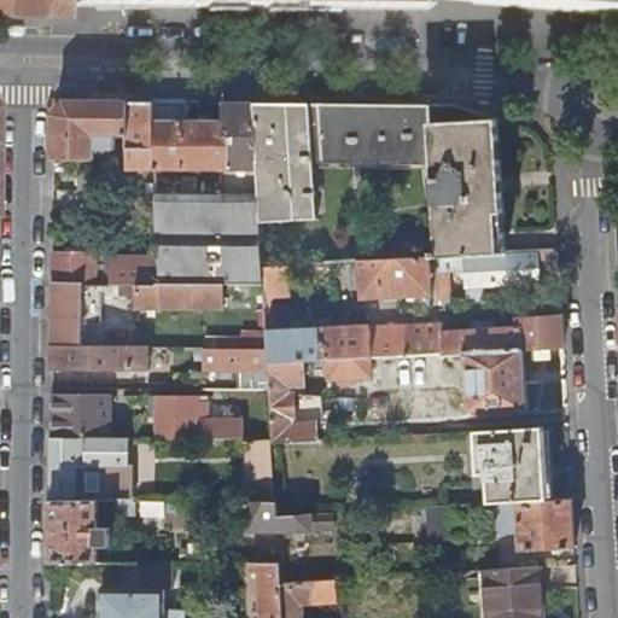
[(0,0),(0,16),(13,17),(13,0),(0,0)]
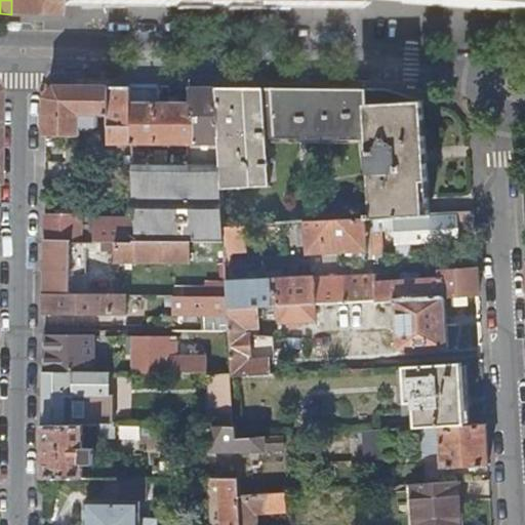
[(66,0),(11,0),(11,14),(66,16),(66,5),(66,0)]
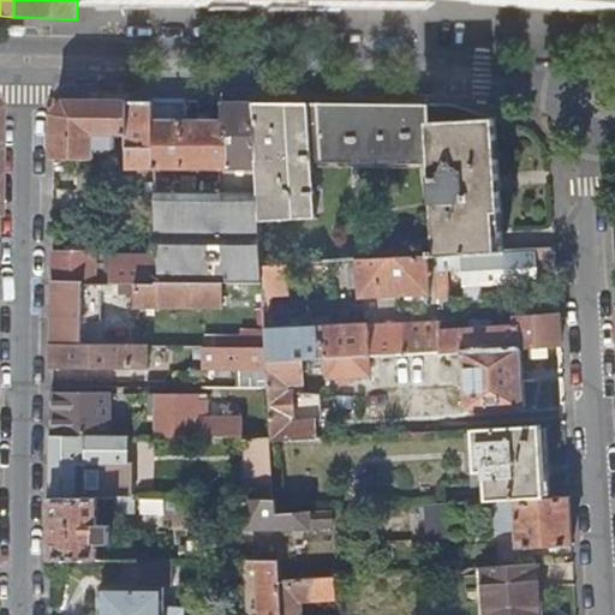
[(77,0),(77,6),(404,10),(427,10),(427,0),(77,0)]
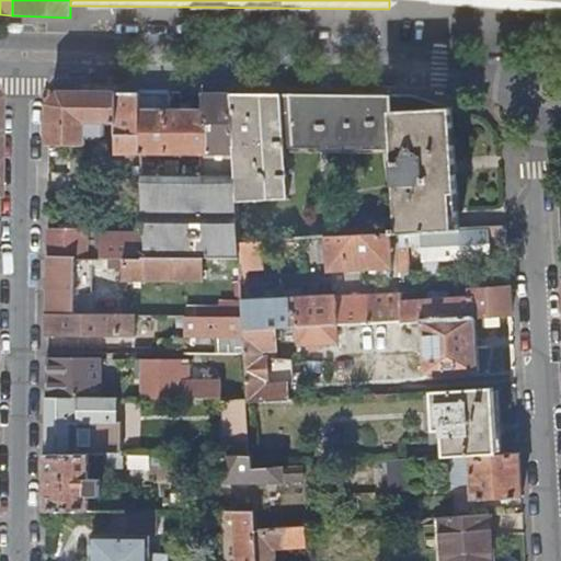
[(560,0),(413,0),(560,10),(560,0)]
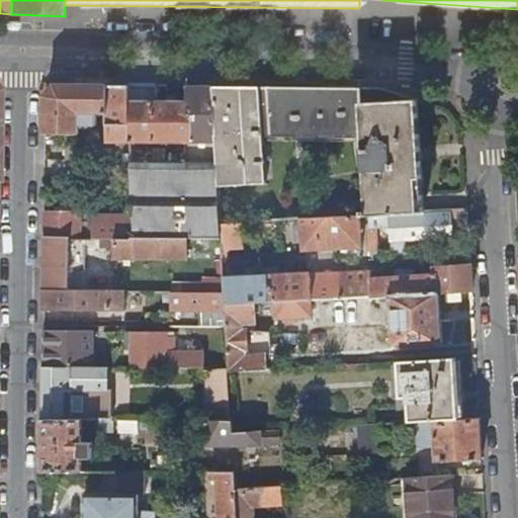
[(106,142),(130,142),(127,85),(56,84),(45,95),(45,134),(78,134),(78,123),(96,123),(96,112),(106,112),(106,142)]
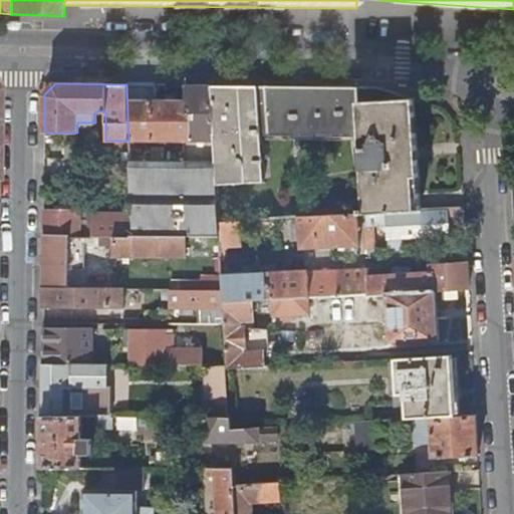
[(130,166),(131,215),(132,236),(185,237),(220,237),(219,223),(217,186),(211,85),(185,85),(185,99),(156,100),(156,85),(126,84),(129,141),(186,141),(186,161),(129,161),(130,166)]
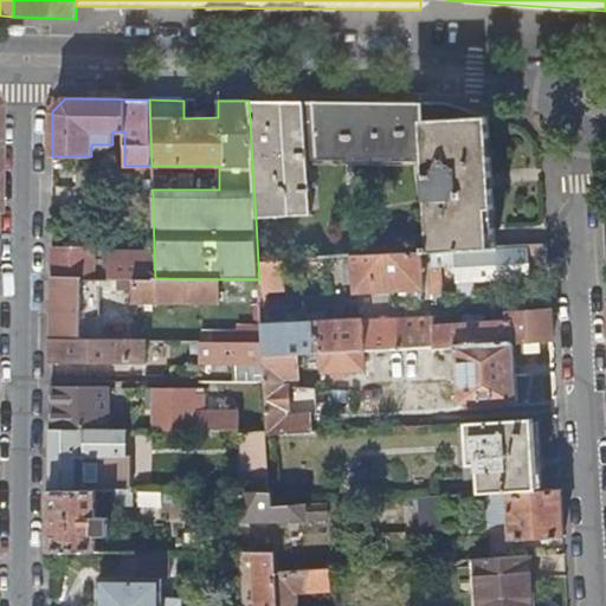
[(424,158),(429,252),(456,251),(495,249),(494,227),(489,117),(445,103),(249,101),(256,219),(310,216),(307,158),(424,158)]
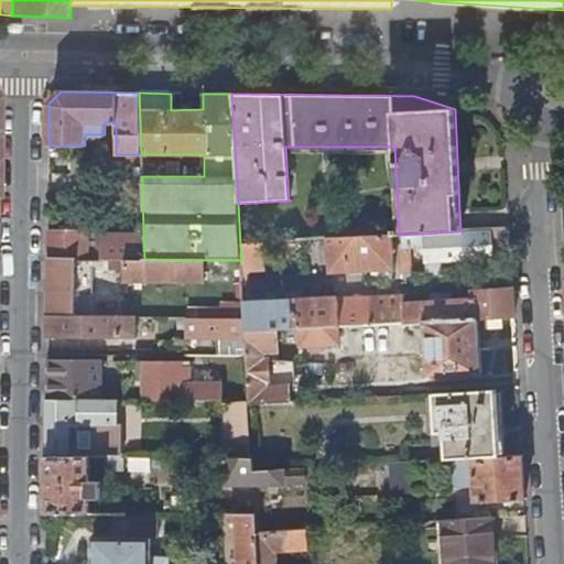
[(86,159),(74,159),(74,174),(121,174),(121,163),(86,164),(86,159)]
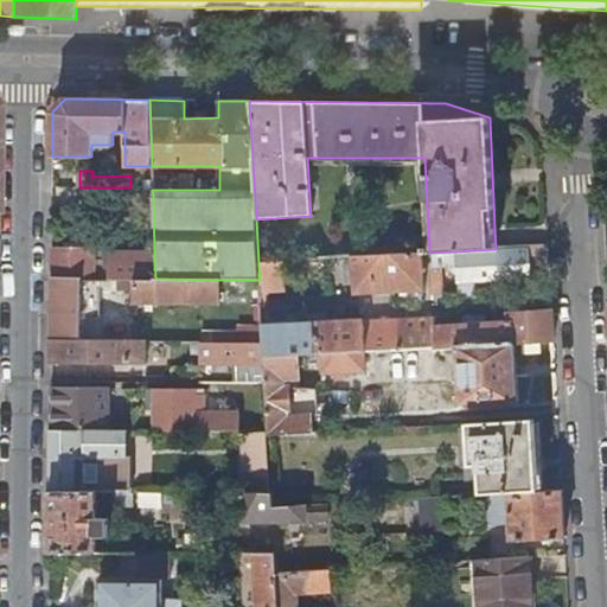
[(144,196),(153,196),(152,190),(152,181),(142,181),(144,196)]
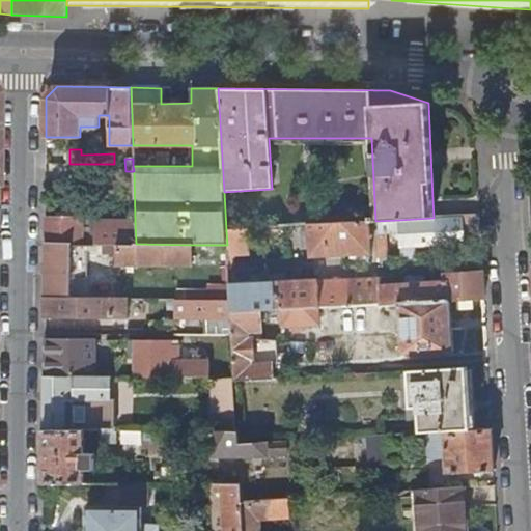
[(81,232),(95,232),(95,222),(95,215),(89,215),(89,218),(81,219),(81,232)]
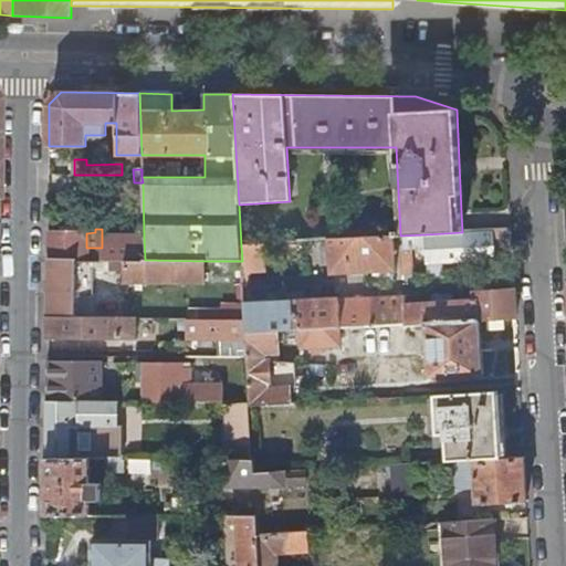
[(493,259),(492,230),(462,232),(426,234),(427,262),(493,259)]
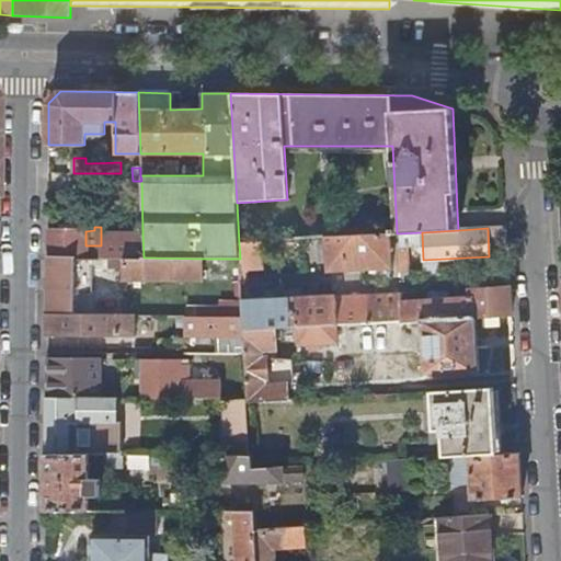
[(47,258),(90,258),(125,258),(144,258),(142,235),(101,235),(101,245),(101,250),(86,250),(86,245),(86,231),(48,231),(47,258)]
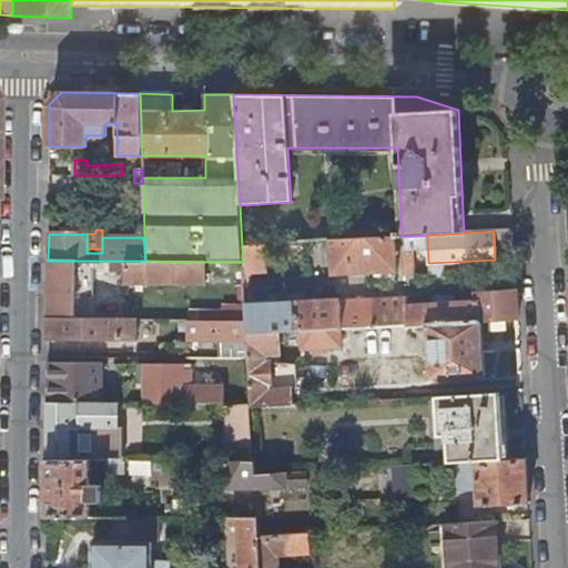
[(396,272),(394,237),(328,241),(331,275),(396,272)]
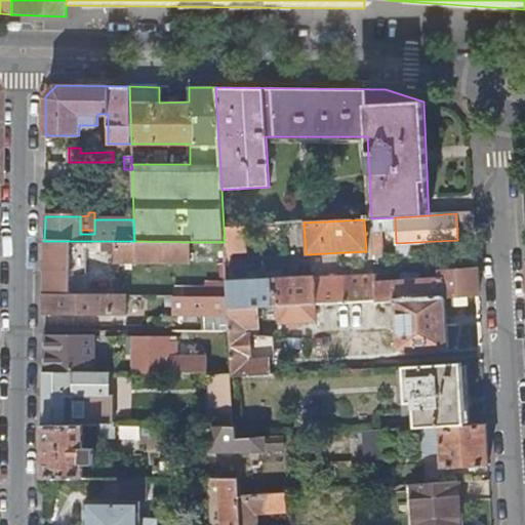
[(224,228),(225,242),(226,259),(232,258),(231,249),(240,249),(239,227),(224,228)]
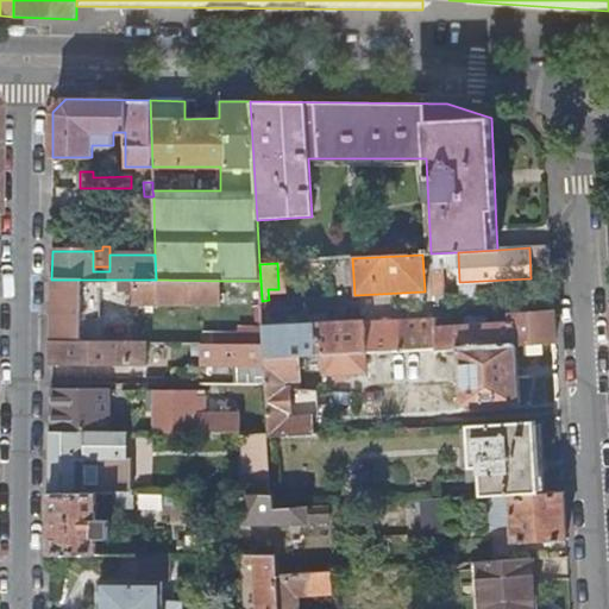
[(98,280),(51,280),(51,330),(51,343),(81,343),(81,320),(89,320),(89,316),(98,316),(98,280)]
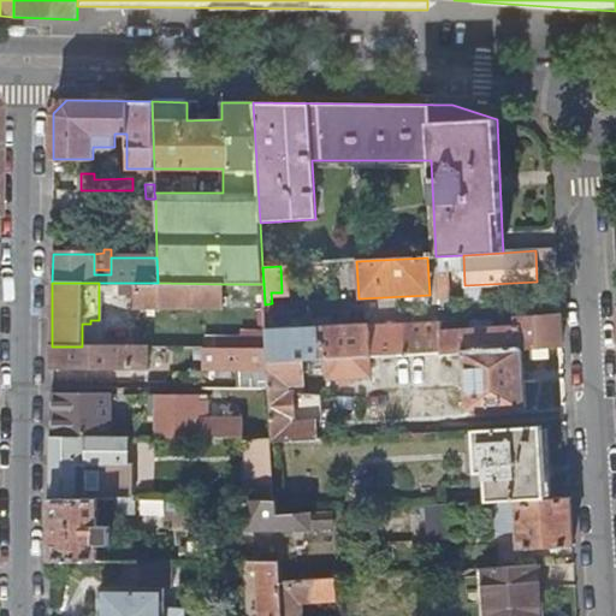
[(221,307),(221,284),(158,283),(137,283),(137,307),(221,307)]
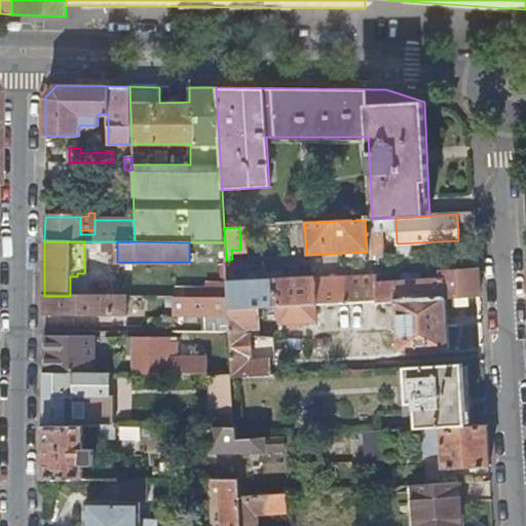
[(315,304),(390,300),(444,297),(451,296),(467,295),(479,295),(478,269),(442,272),(443,278),(420,280),(420,274),(402,275),(402,282),(377,283),(377,276),(314,280),(313,278),(227,284),(228,297),(229,309),(259,308),(279,306),(315,304)]
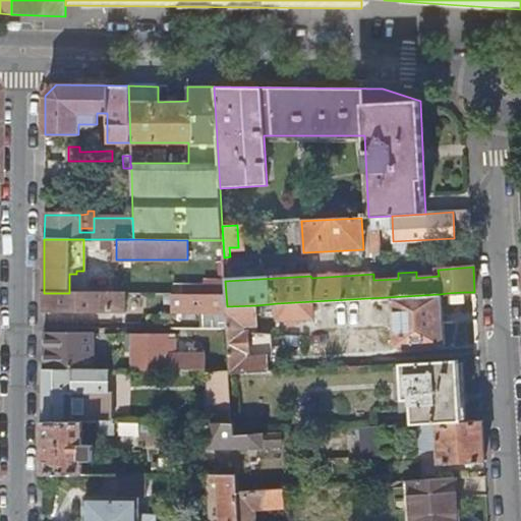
[(463,292),(447,293),(448,302),(463,301),(463,292)]
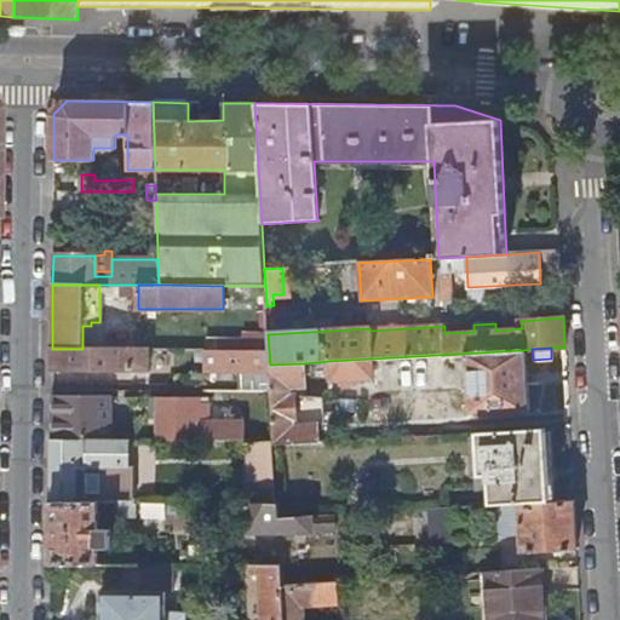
[(82,349),(52,349),(52,369),(149,369),(149,349),(82,349)]
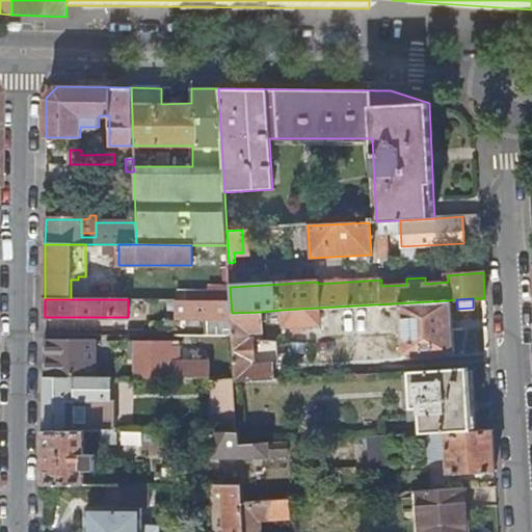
[(177,318),(232,319),(232,313),(231,300),(177,300),(177,318)]
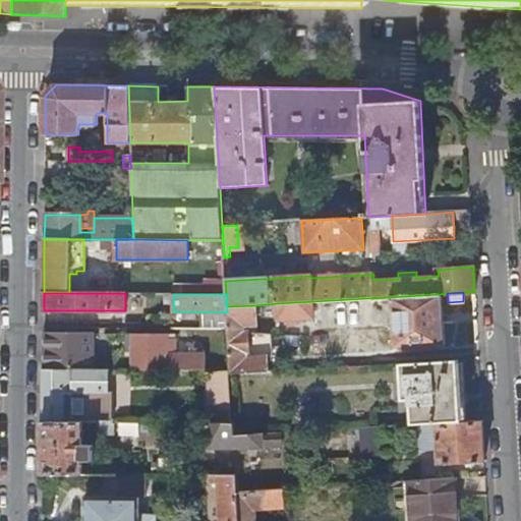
[(444,344),(440,294),(387,297),(387,304),(392,303),(395,347),(444,344)]
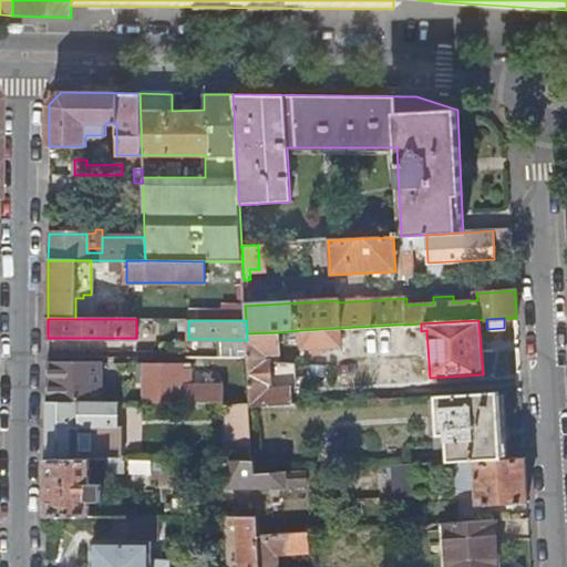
[(341,346),(340,328),(301,330),(302,349),(341,346)]
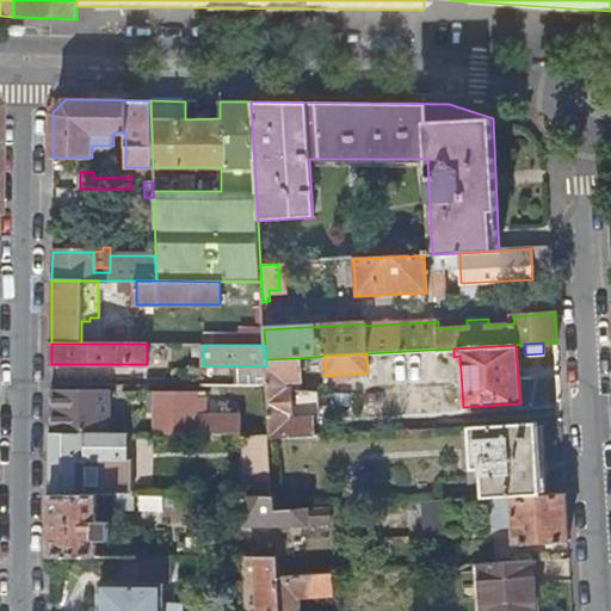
[(270,420),(271,434),(271,439),(313,437),(312,419),(289,420),(289,414),(292,414),(291,389),(287,389),(287,381),(301,381),(301,358),(266,359),(266,366),(270,420)]
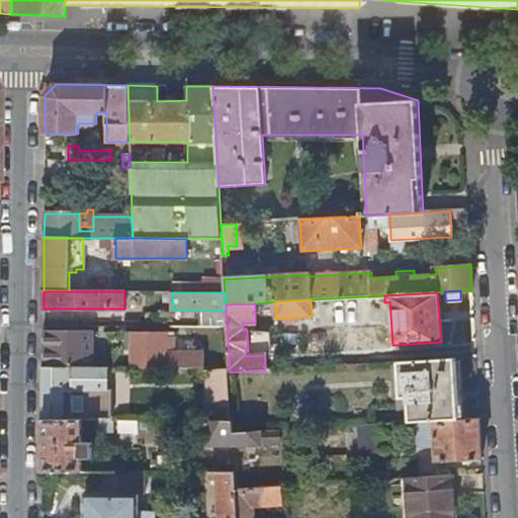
[(268,330),(247,330),(248,351),(245,351),(245,356),(264,355),(264,352),(269,352),(268,330)]
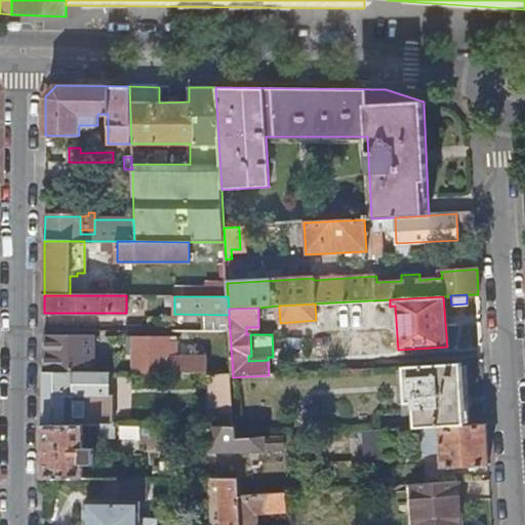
[(44,336),(43,372),(94,372),(95,337),(44,336)]
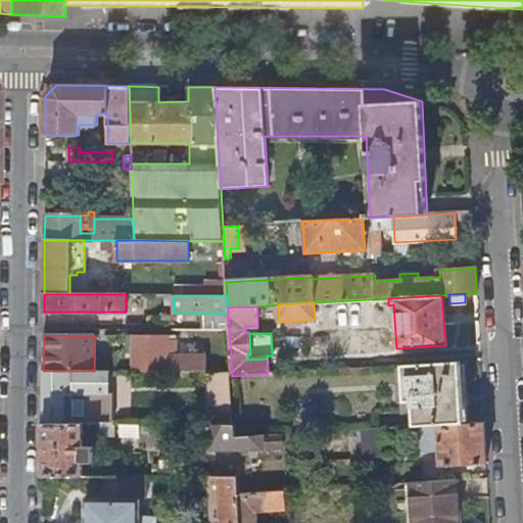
[(133,335),(133,372),(205,372),(205,355),(167,355),(167,351),(175,351),(175,340),(167,340),(168,335),(133,335)]
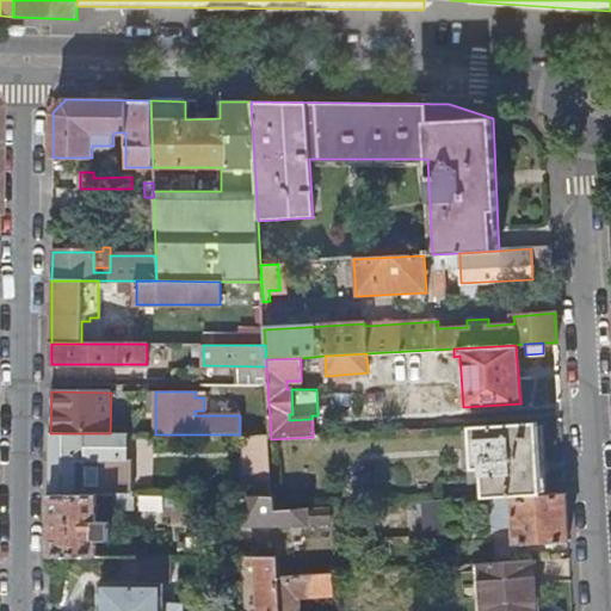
[(247,434),(271,434),(270,420),(247,420),(247,434)]
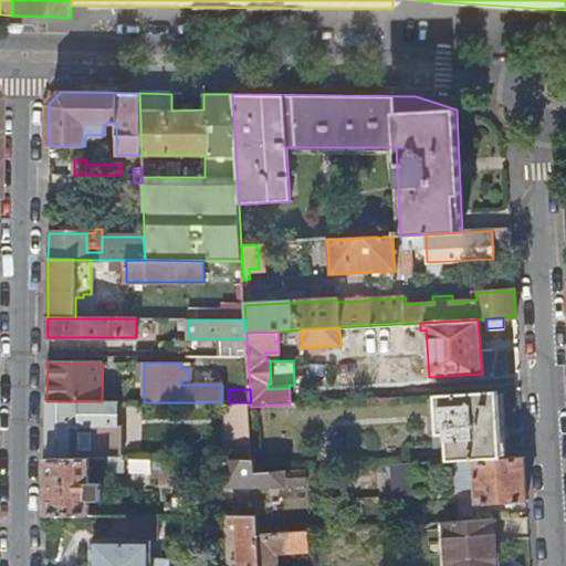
[(447,436),(448,462),(474,460),(501,459),(499,391),(436,395),(438,436),(447,436)]
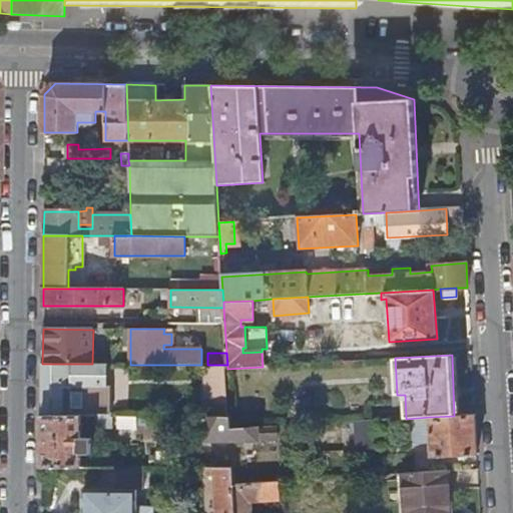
[(106,365),(92,364),(42,364),(42,379),(42,417),(81,417),(111,417),(111,387),(106,387),(106,365)]
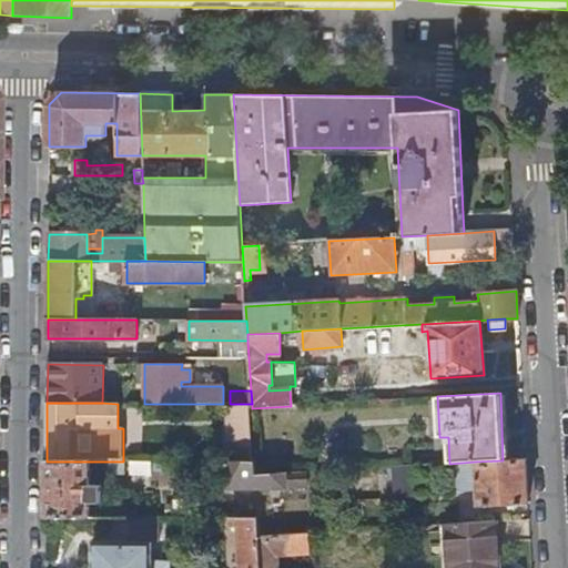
[(252,408),(252,404),(230,404),(226,404),(227,464),(254,464),(252,408)]
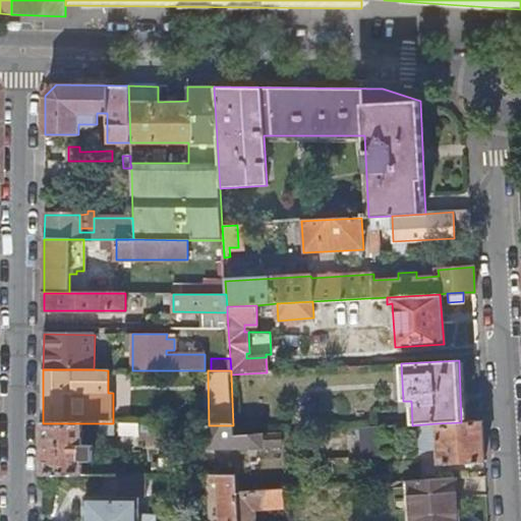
[(484,462),(482,421),(461,422),(437,423),(438,437),(428,438),(429,450),(438,450),(439,464),(484,462)]
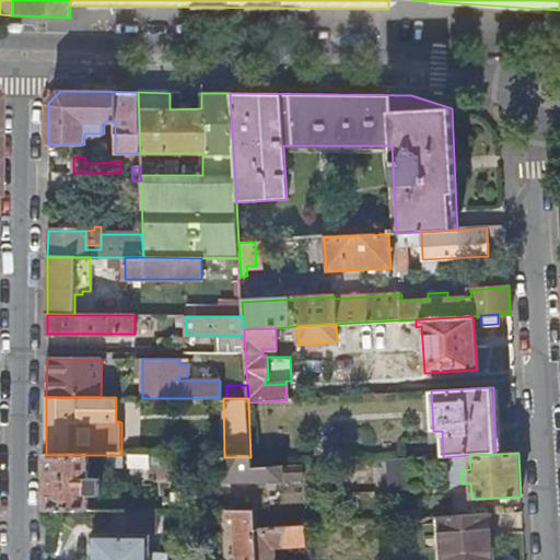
[(88,479),(89,455),(46,455),(46,480),(46,510),(88,510),(88,497),(101,497),(101,479),(88,479)]
